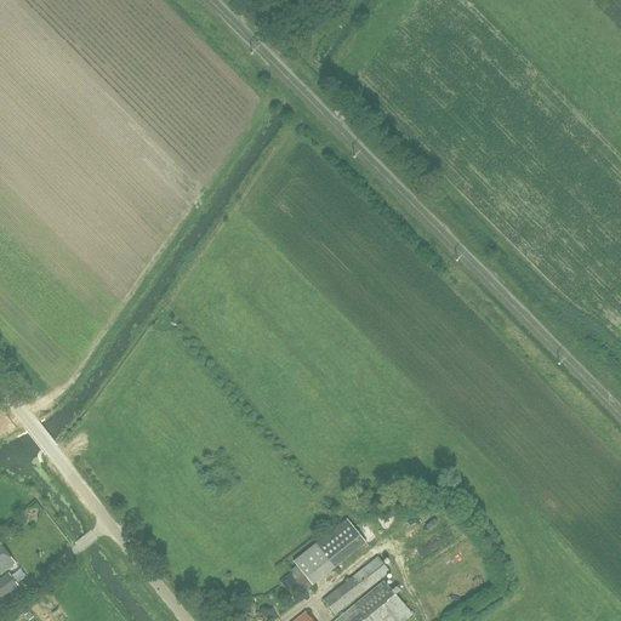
[(347,519),(292,563),(312,585),(365,542),(347,519)]
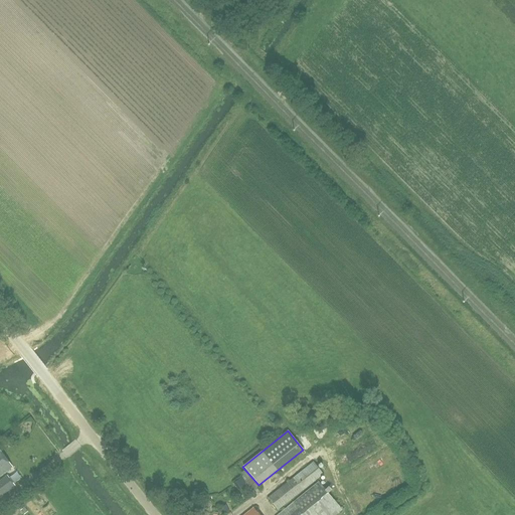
[(375,443),(369,434),(358,440),(363,450),(375,443)]
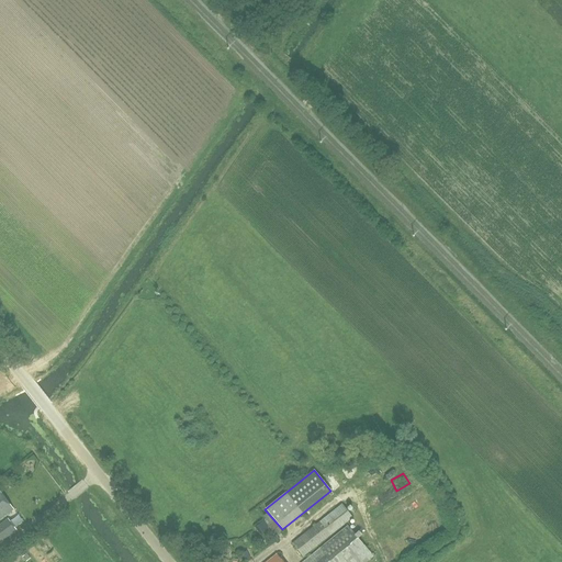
[(390,495),(395,491),(389,480),(382,484),(390,495)]
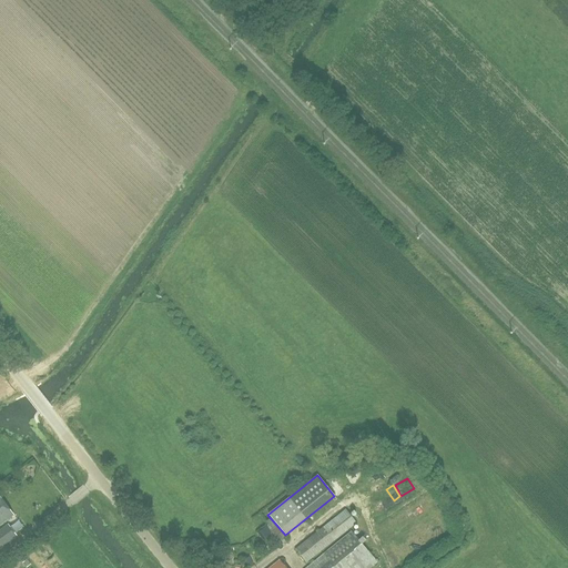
[(386,504),(392,501),(387,490),(382,494),(386,504)]
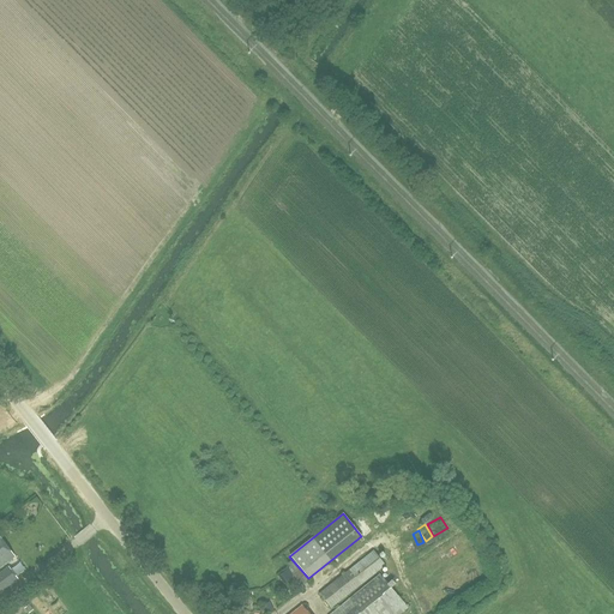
[(14,557),(0,537),(0,567),(1,566),(5,571),(0,573),(0,593),(18,579),(6,564),(14,557)]
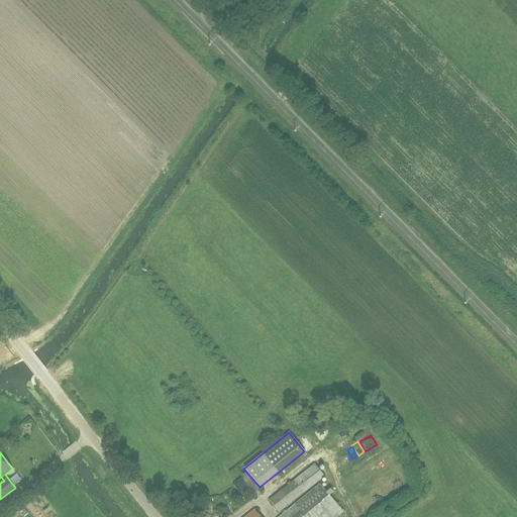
[(373,469),(384,461),(379,452),(368,459),(373,469)]
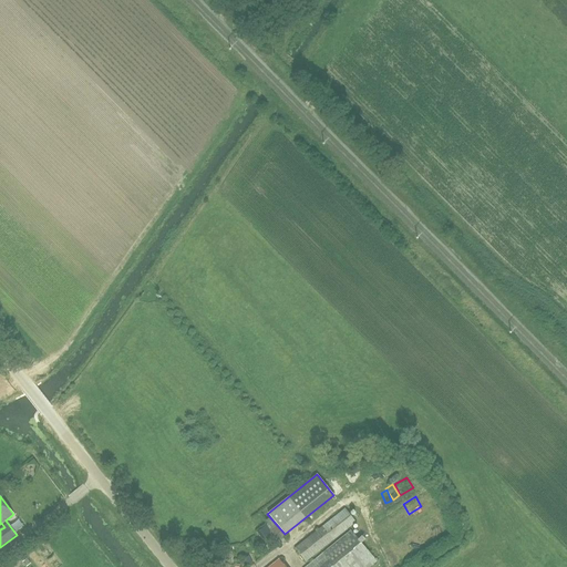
[(400,518),(408,514),(403,505),(395,509),(400,518)]
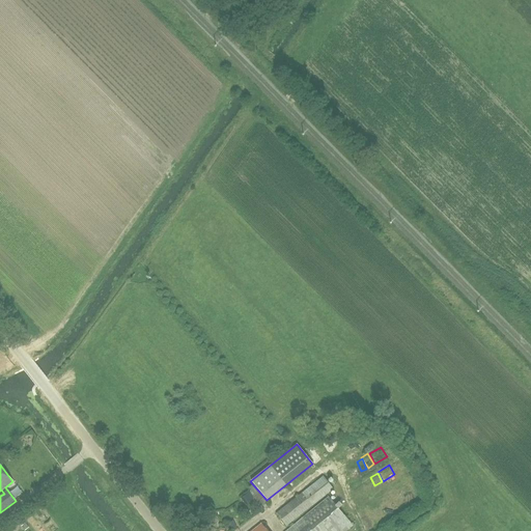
[(323,476),(276,513),(285,526),(332,488),(323,476)]
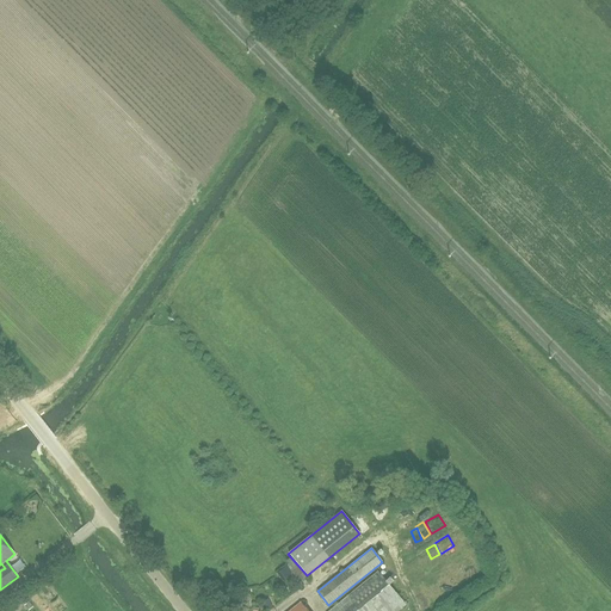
[(394,610),(403,604),(378,573),(333,609),(332,608),(327,610),(394,610)]
